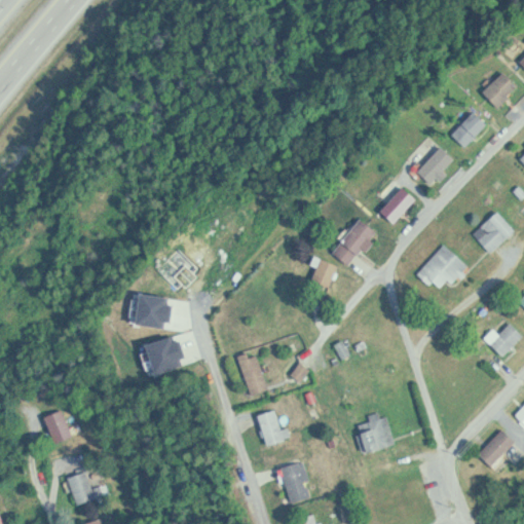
[(482,95),(499,110),(519,88),(502,73),(482,95)]
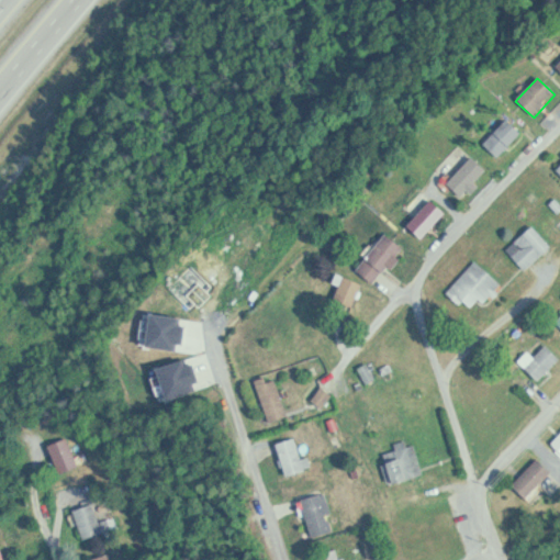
[(481,143),(499,160),(524,131),(503,118),(481,143)]
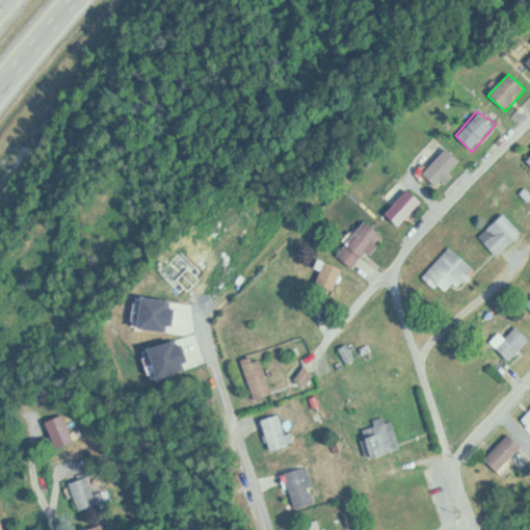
[(418,174),(433,187),(441,182),(445,186),(454,178),(449,174),(461,160),(447,148),(418,174)]
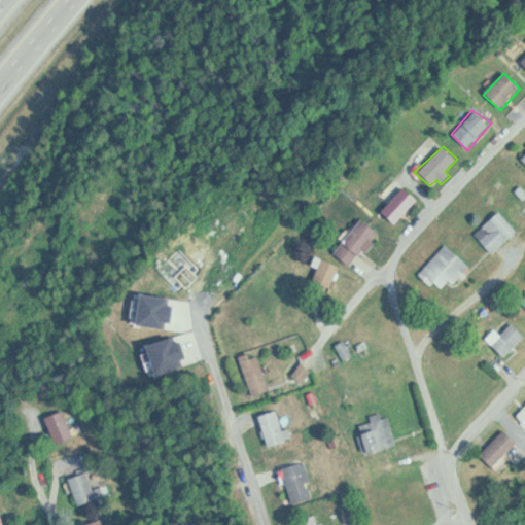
[(379,212),(394,224),(417,199),(399,186),(379,212)]
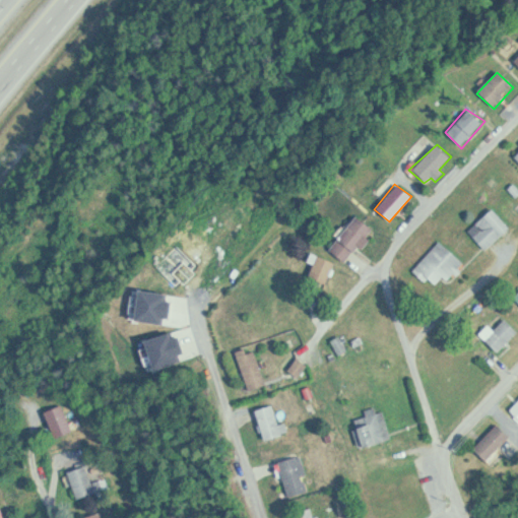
[(465,231),(484,251),(510,227),(493,209),(465,231)]
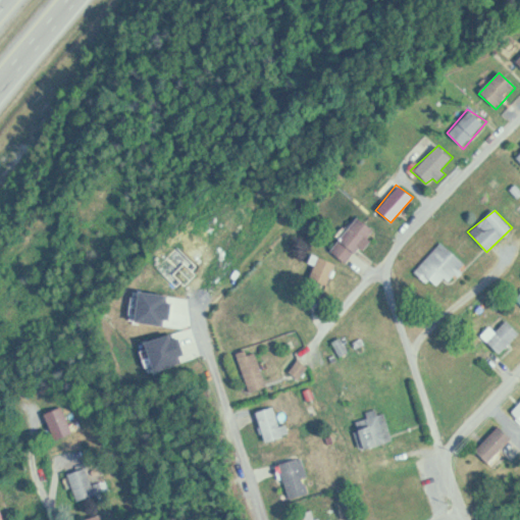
[(329,251),(346,265),(356,250),(363,252),(370,243),(367,240),(374,231),(356,217),(329,251)]
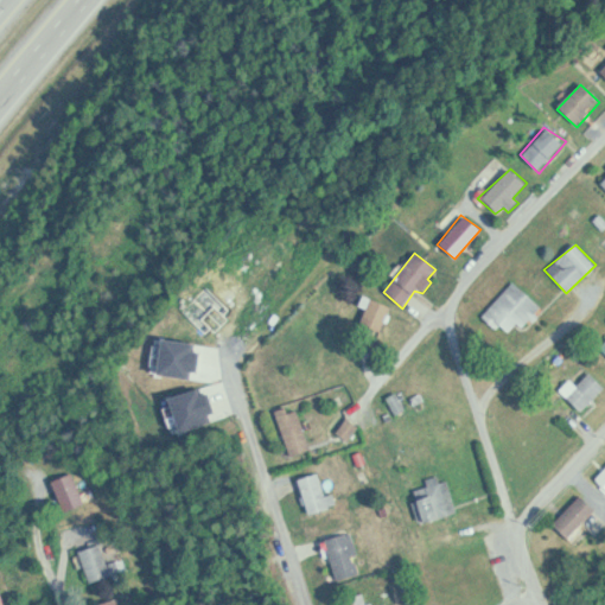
[(481,316),(494,330),(498,326),(503,332),(516,322),(522,326),(542,306),(513,279),(481,316)]
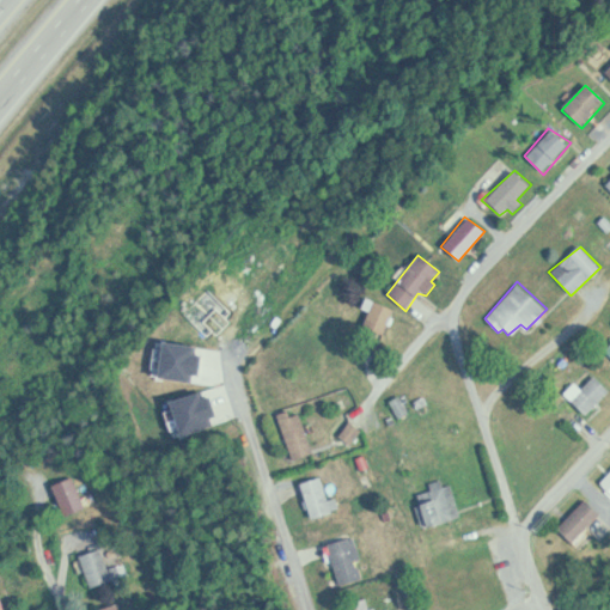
[(372,309),(379,316),(372,323),(384,335),(401,318),(382,299),(372,309)]
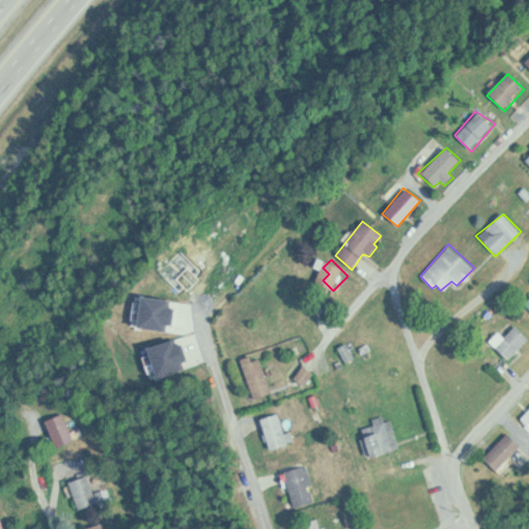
[(126,296),(161,299),(159,306),(165,306),(163,326),(156,325),(156,331),(121,327),(126,296)]
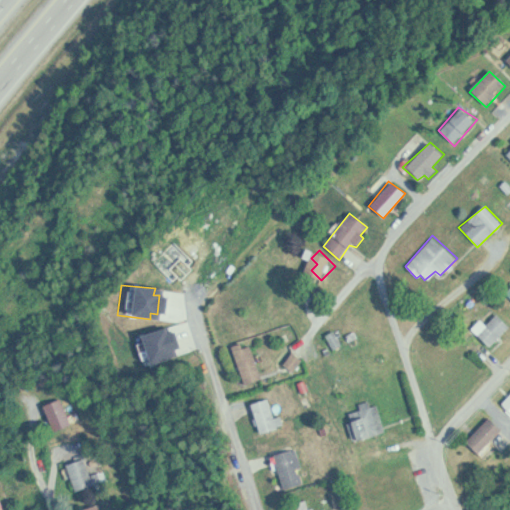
[(470,329),(489,348),(509,328),(509,326),(497,314),(487,327),(480,320),(470,329)]
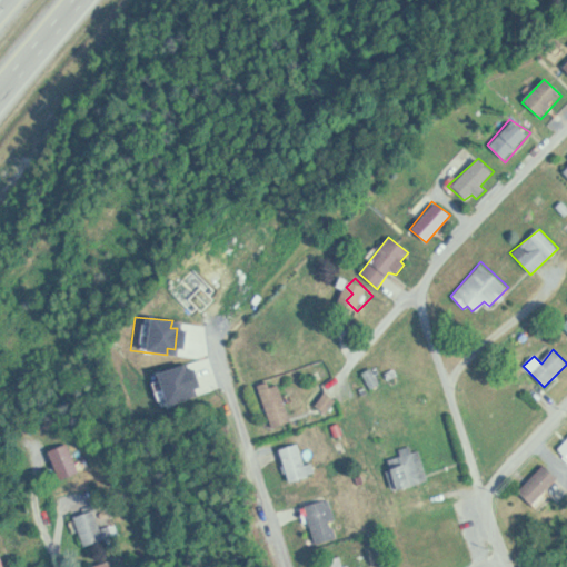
[(145,375),(157,406),(189,398),(188,391),(192,389),(188,370),(179,372),(177,366),(145,375)]
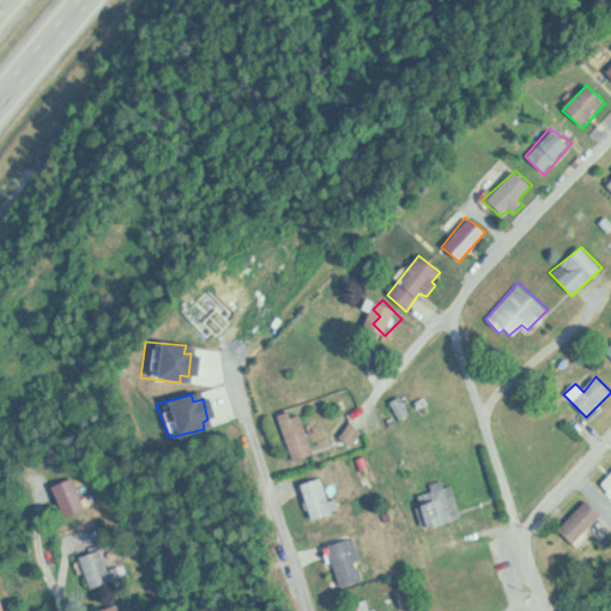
[(276,416),(291,463),(314,458),(298,415),(290,418),(289,411),(276,416)]
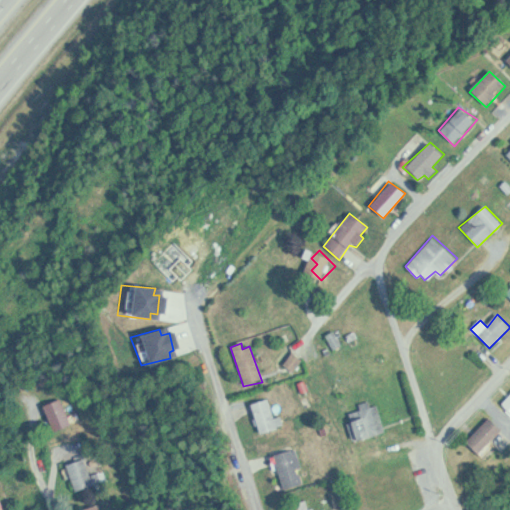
[(299,373),(307,361),(298,354),(290,367),(299,373)]
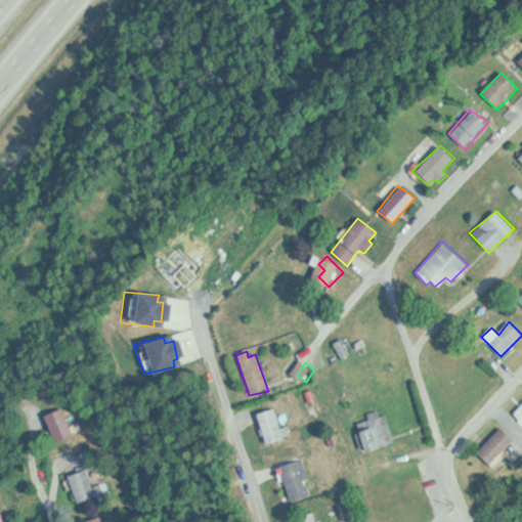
[(521,403),(513,414),(521,424),(521,403)]
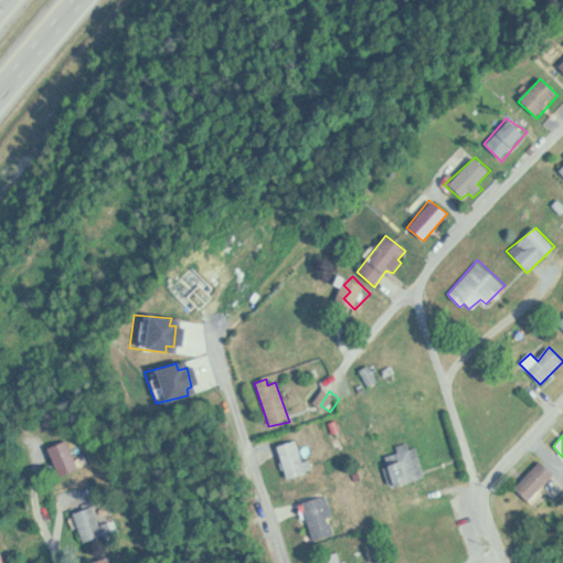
[(276,446),(284,479),(314,471),(310,461),(305,463),(297,441),(276,446)]
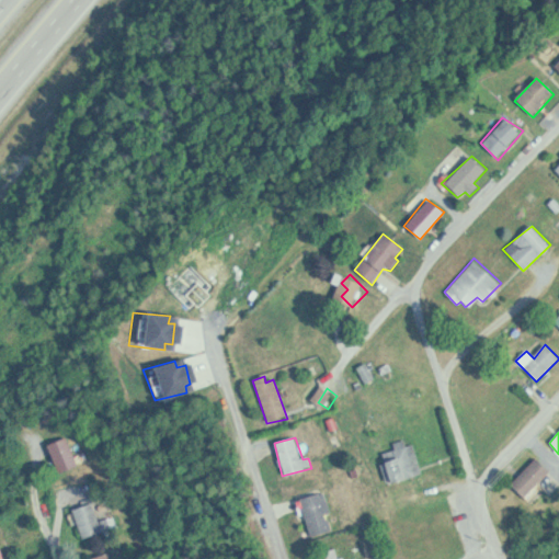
[(66,475),(84,468),(75,438),(55,445),(66,475)]
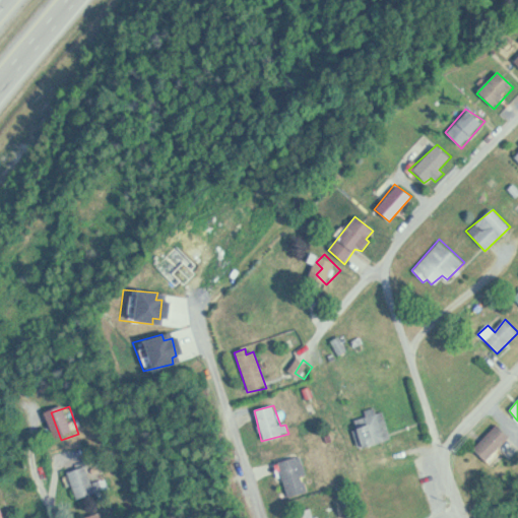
[(371,413),(372,417),(362,421),(368,448),(396,441),(388,409),(371,413)]
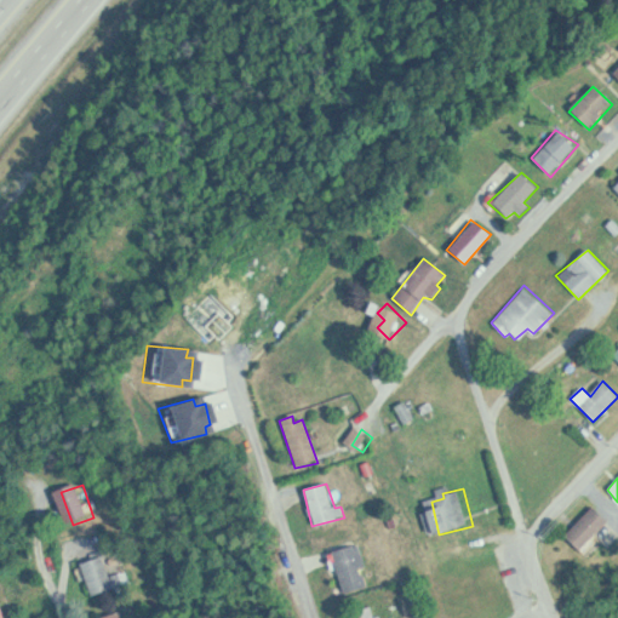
[(560,533),(577,551),(608,521),(593,505),(560,533)]
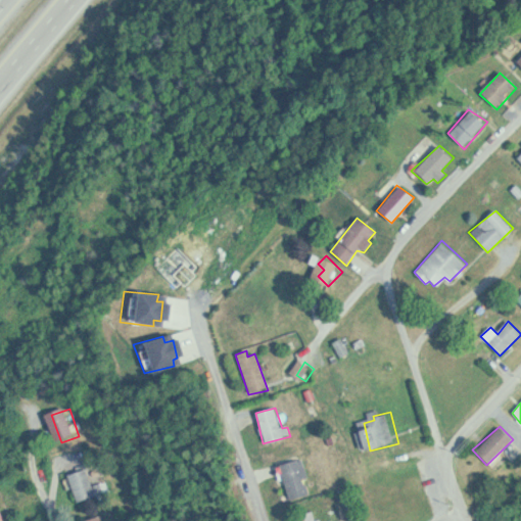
[(278,467),(288,500),(314,494),(302,460),(278,467)]
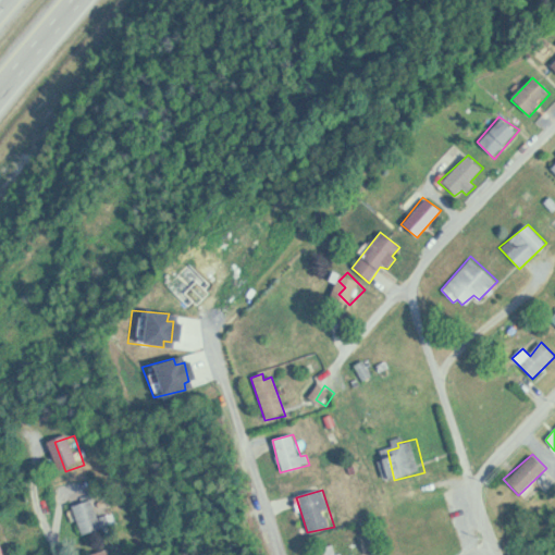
[(79,507),(89,537),(109,529),(98,500),(79,507)]
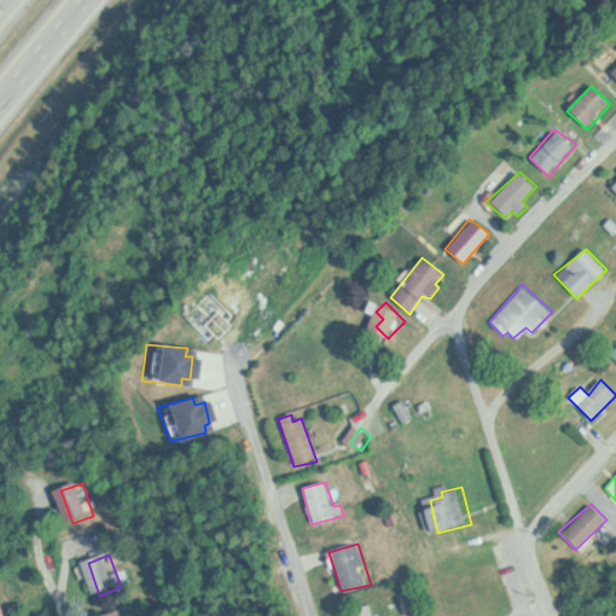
[(10,615),(6,599),(0,600),(0,615),(10,615)]
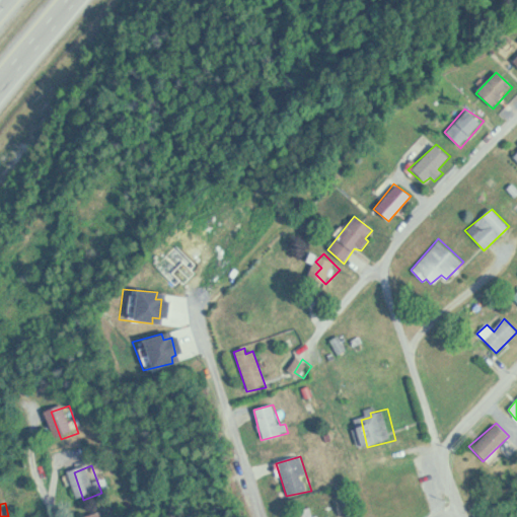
[(323,516),(320,507),(299,514),(300,516),(323,516)]
